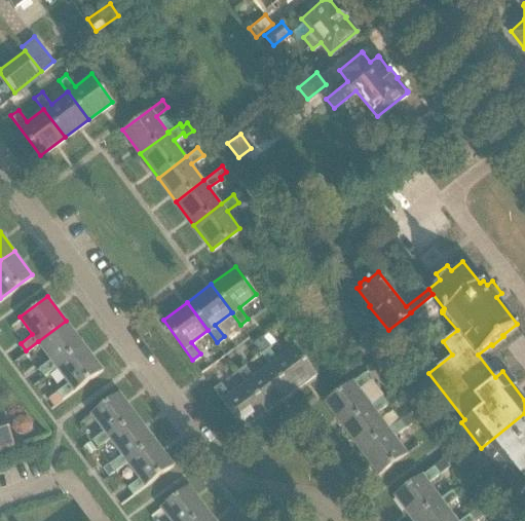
[(83,344),(66,321),(38,341),(50,358),(38,367),(44,374),(55,365),(83,344)]
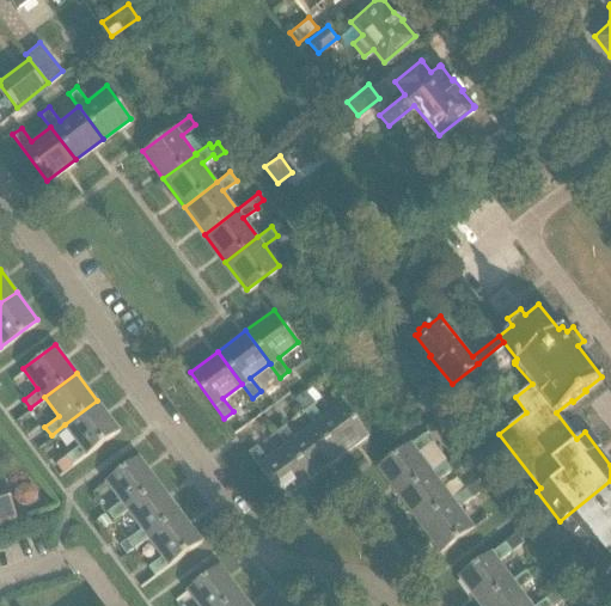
[(97,401),(65,424),(79,444),(65,454),(72,463),(118,428),(97,401)]
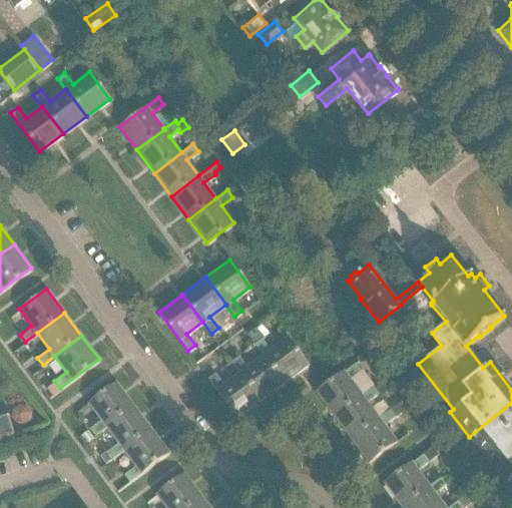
[(253,343),(263,355),(263,354),(284,382),(307,364),(287,337),(270,349),(262,337),(253,343)]
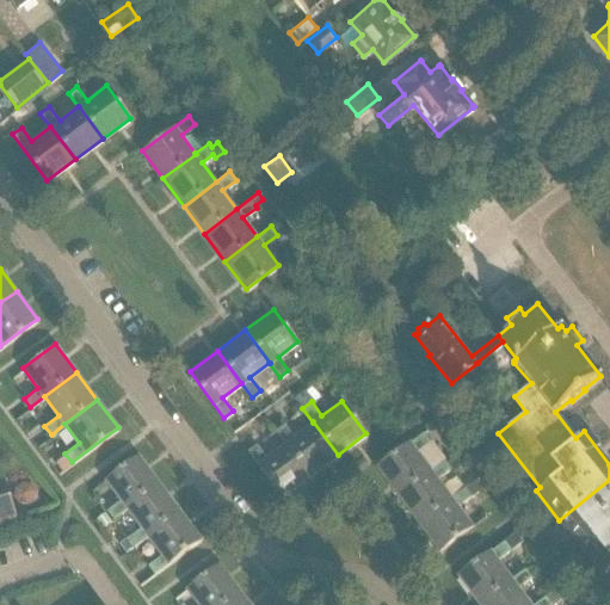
[(285,442),(310,475),(338,455),(313,421),(313,423),(294,436),(284,423),(275,428),(285,443),(285,442)]
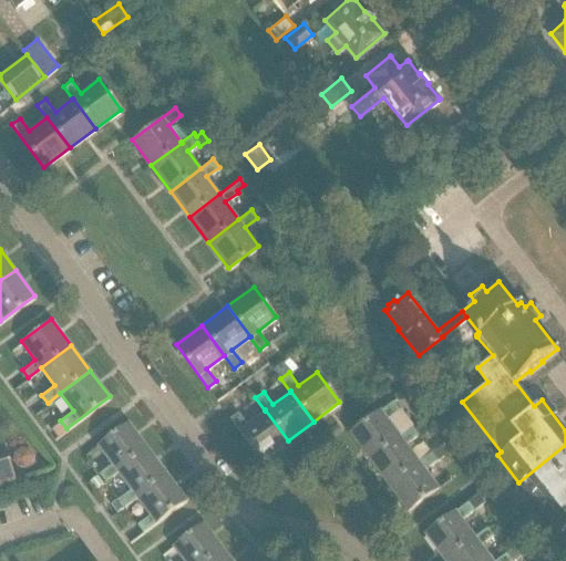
[(399,435),(398,434),(386,417),(399,407),(392,400),(349,432),(369,457),(399,435)]
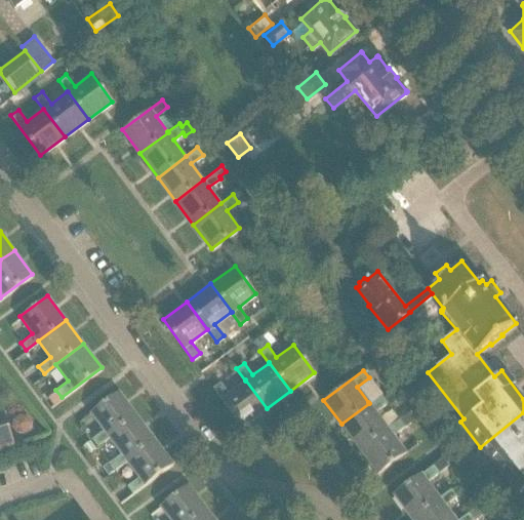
[(245,380),(245,381),(229,393),(220,381),(212,386),(242,426),(267,408),(245,380)]
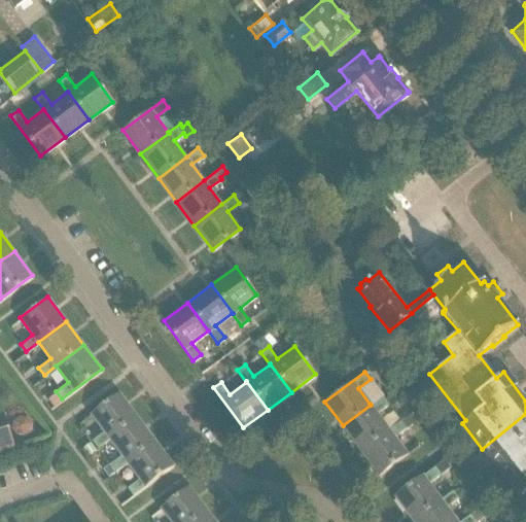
[(395,387),(383,396),(389,405),(401,395),(395,387)]
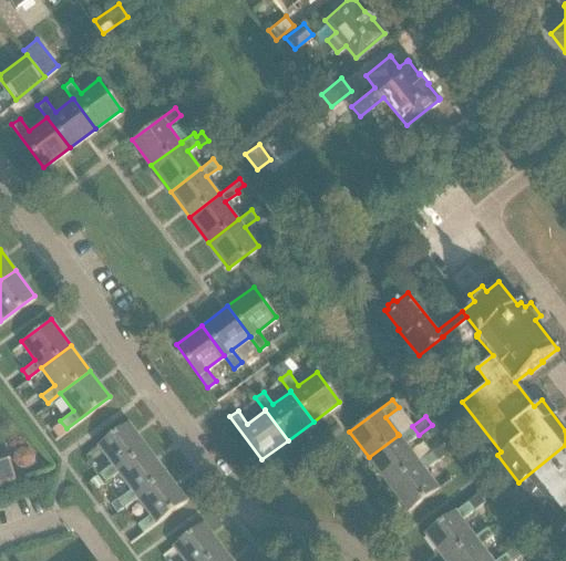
[(60,421),(51,427),(58,435),(67,428),(60,421)]
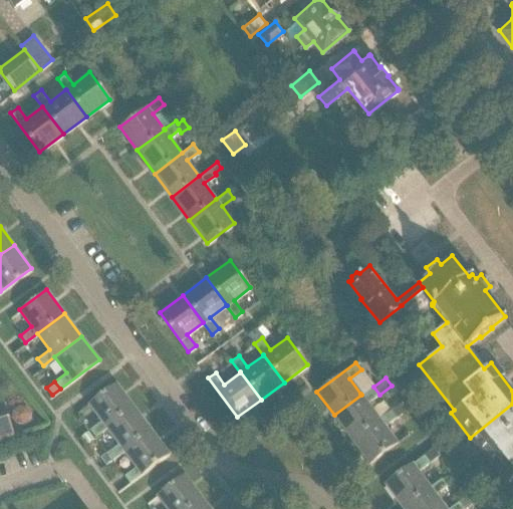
[(94,436),(106,427),(134,406),(116,383),(88,403),(100,420),(89,428),(94,436)]
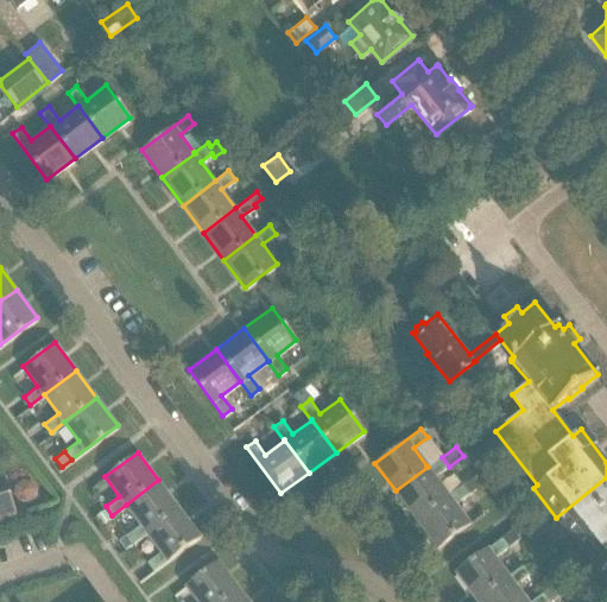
[(441,455),(427,466),(428,467),(396,490),(416,518),(448,494),(434,475),(448,464),(441,455)]
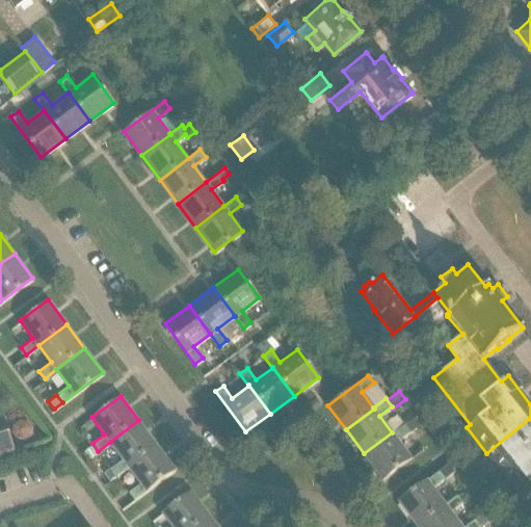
[(0,454),(15,449),(3,415),(0,416),(0,454)]
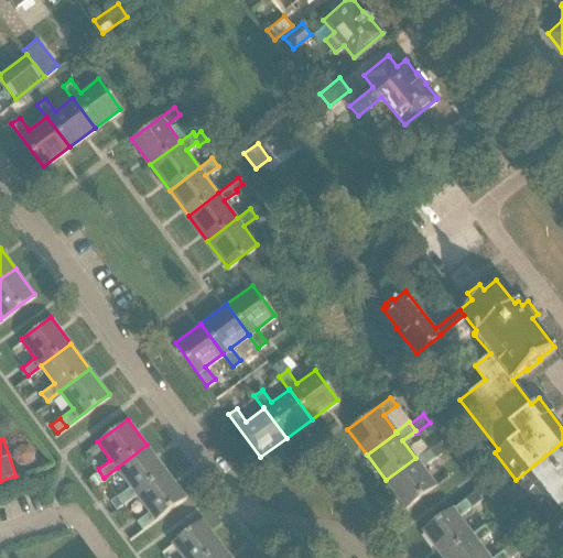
[(12,447),(11,456),(15,463),(25,465),(33,459),(33,449),(29,442),(19,442),(12,447)]
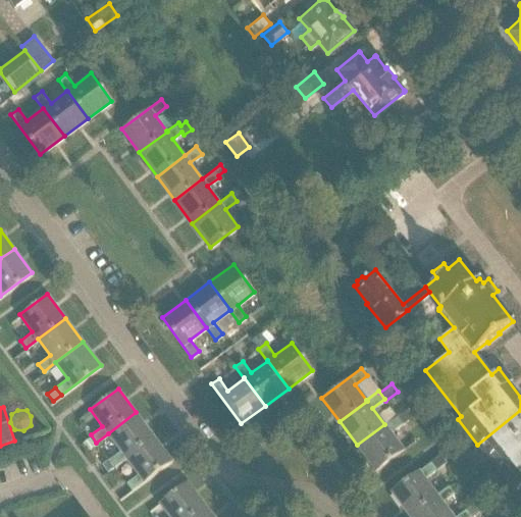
[(384,424),(357,445),(375,469),(403,449),(389,431),(402,423),(409,417),(403,410),(397,415),(384,424)]
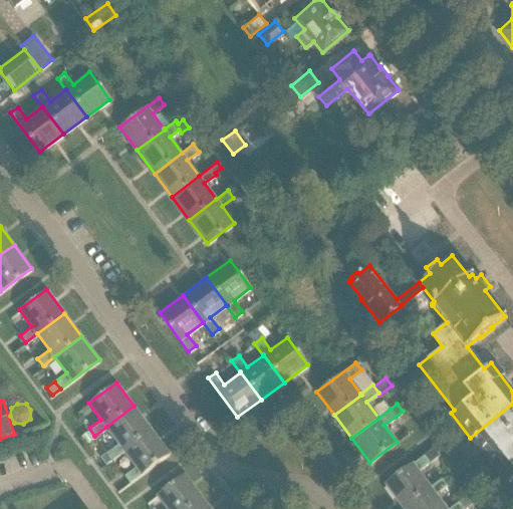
[(512,404),(470,438),(506,482),(512,476),(512,404)]
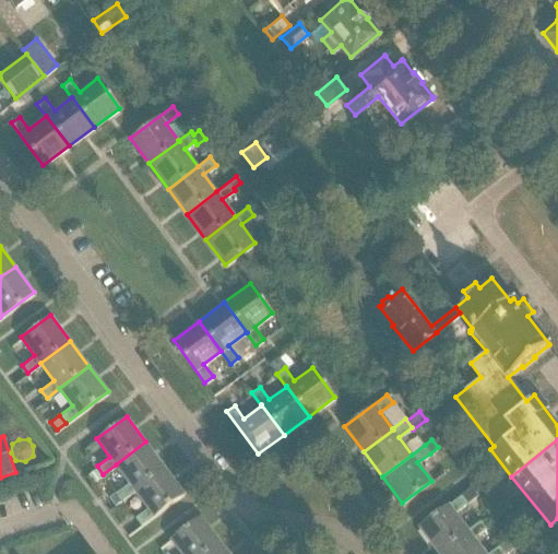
[(145,441),(116,464),(129,482),(116,491),(121,498),(122,499),(134,490),(164,467),(145,441)]
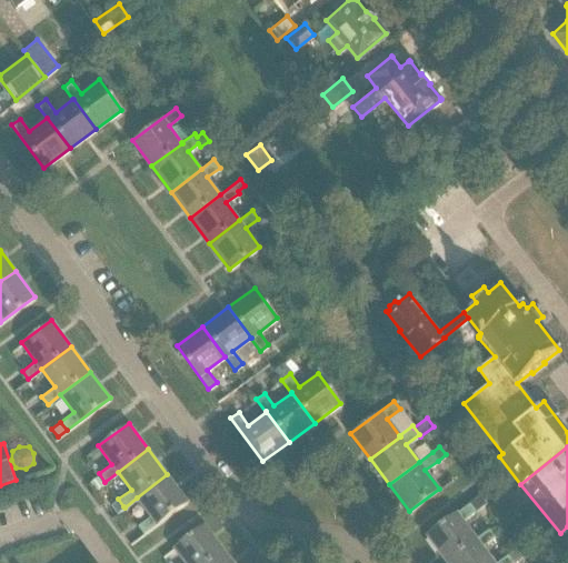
[(167,474),(137,498),(150,515),(137,524),(143,533),(187,501),(167,474)]
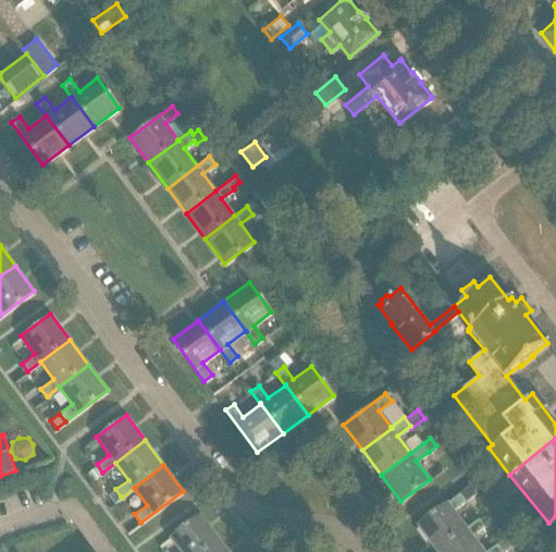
[(96,466),(87,471),(93,478),(93,479),(101,474),(101,473),(96,466)]
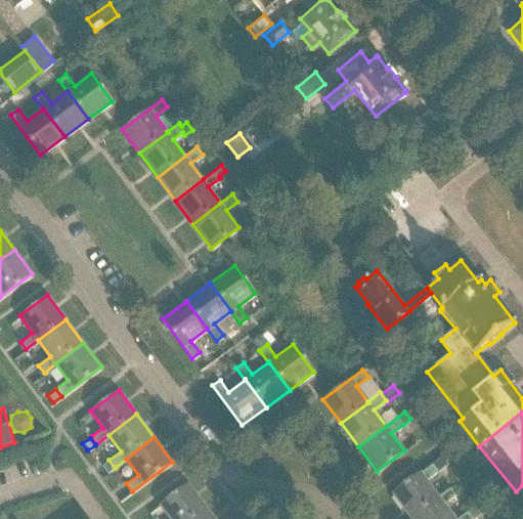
[(109,460),(102,464),(107,471),(114,467),(109,460)]
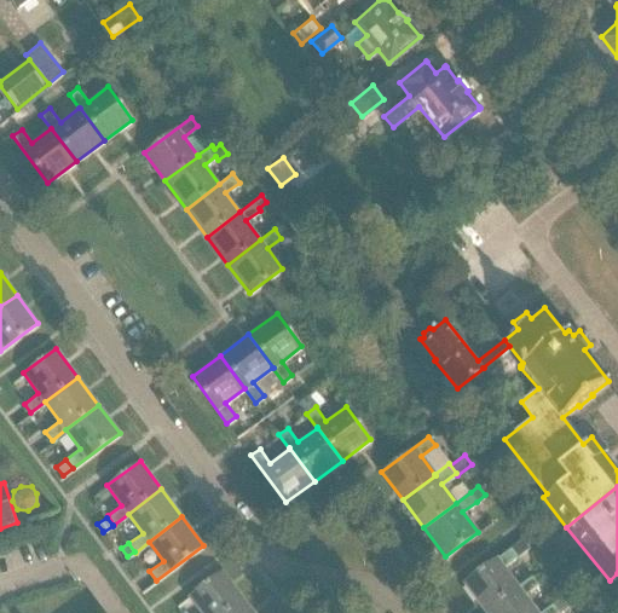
[(518,585),(503,566),(517,555),(510,547),(463,582),(485,609),(518,585)]
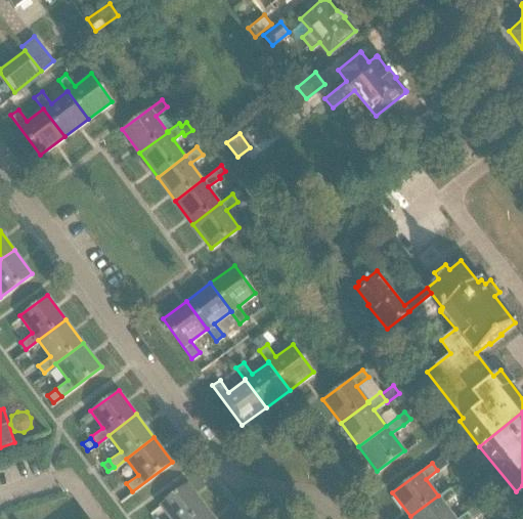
[(126,483),(116,491),(122,499),(132,491),(126,483)]
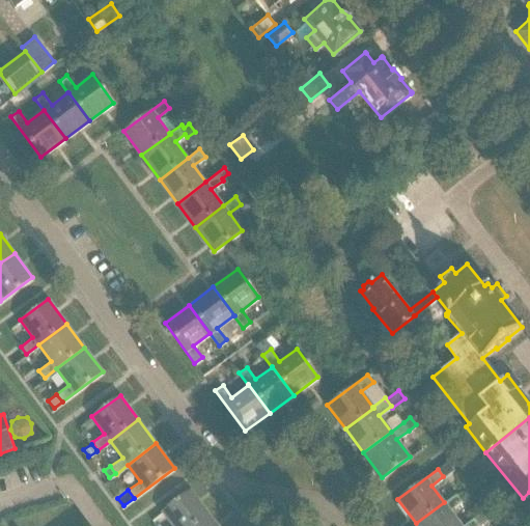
[(192,525),(208,514),(190,490),(162,510),(173,525),(192,525)]
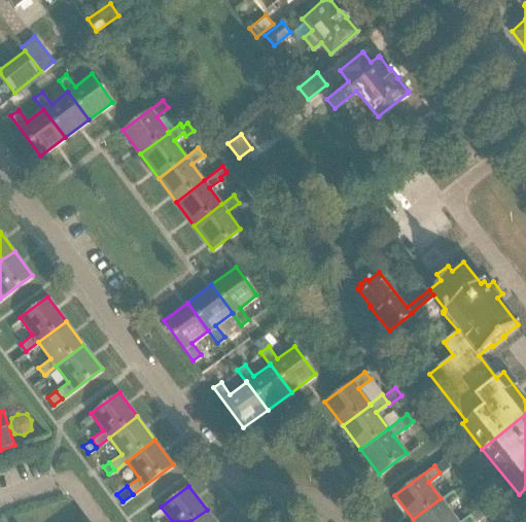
[(452,489),(441,498),(413,519),(414,521),(457,521),(458,521),(446,506),(458,496),(452,489)]
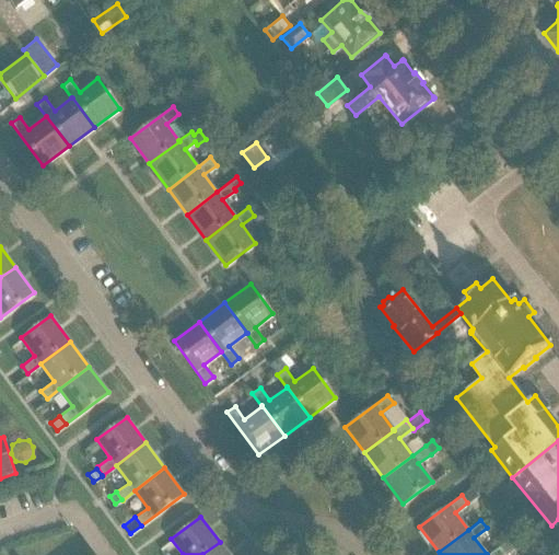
[(558,531),(549,540),(558,551),(558,531)]
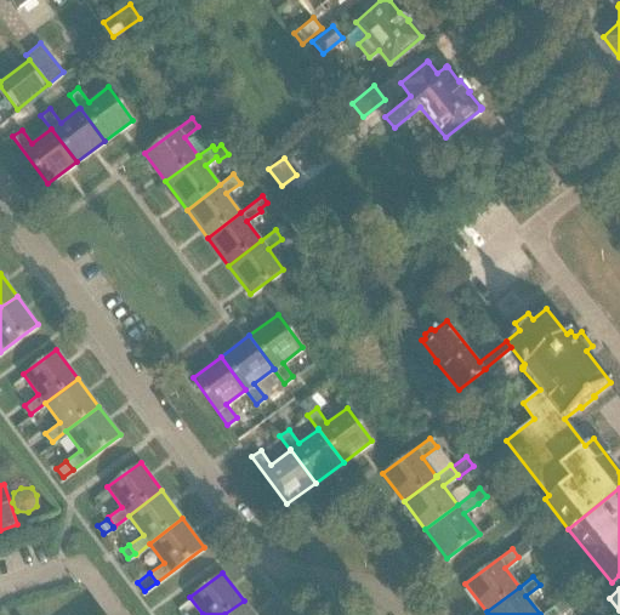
[(539,614),(557,614),(570,605),(563,597),(540,614),(539,614)]
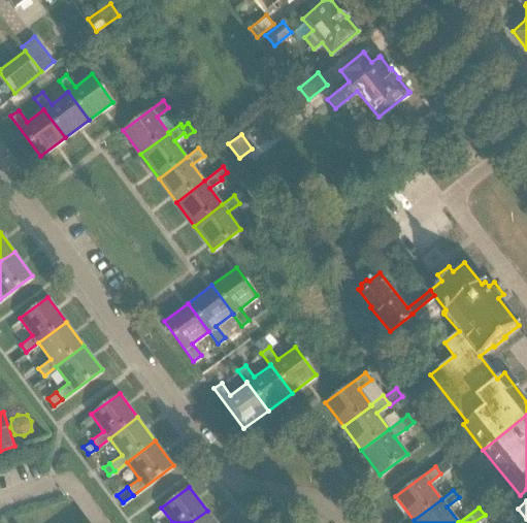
[(216,522),(207,511),(191,522),(216,522)]
